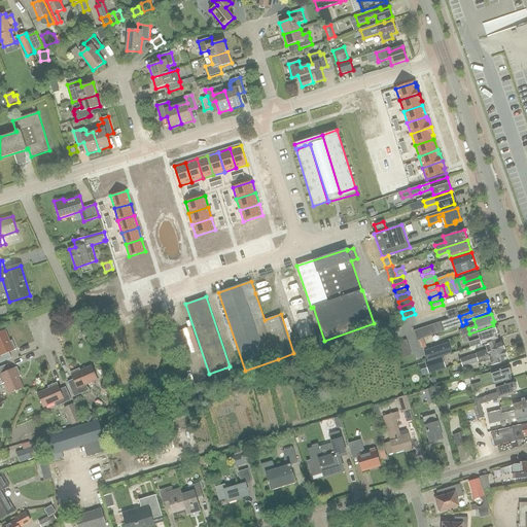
[(462,325),(459,316),(454,317),(457,327),(462,325)]
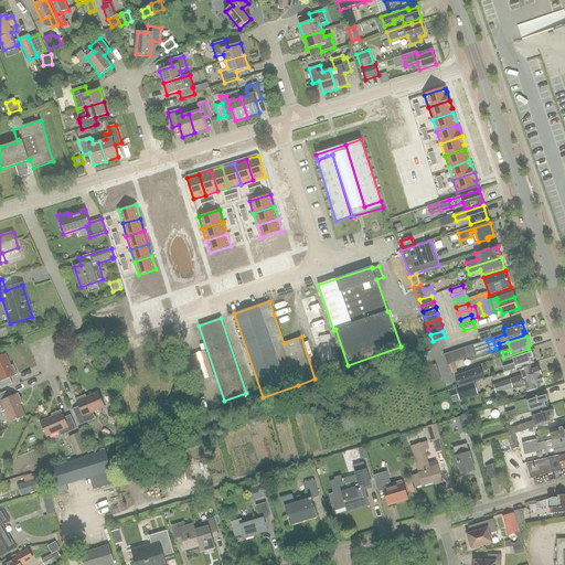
[(490,351),(487,340),(481,342),(484,352),(490,351)]
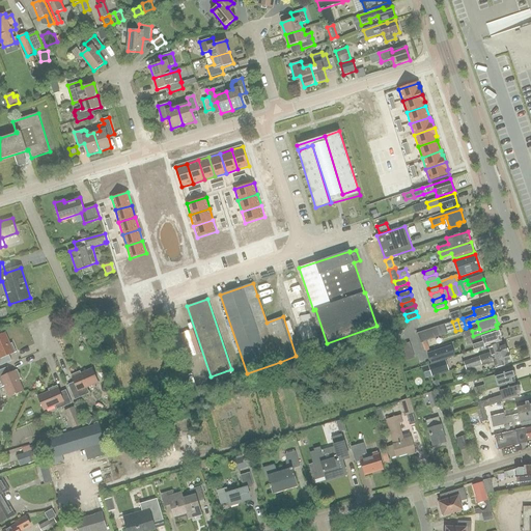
[(455,331),(452,322),(447,324),(450,333),(455,331)]
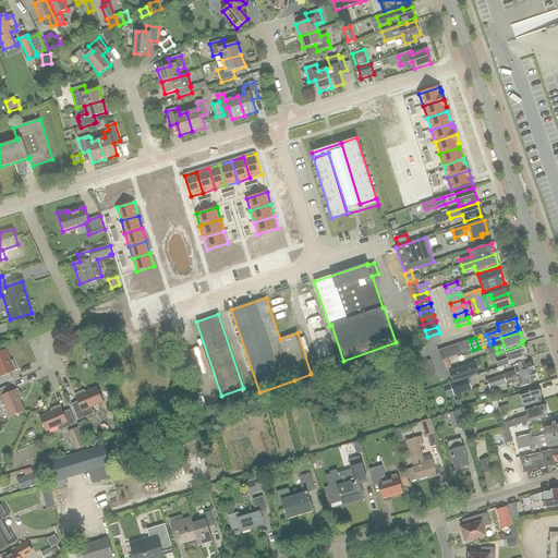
[(473,350),(470,340),(464,341),(469,352),(473,350)]
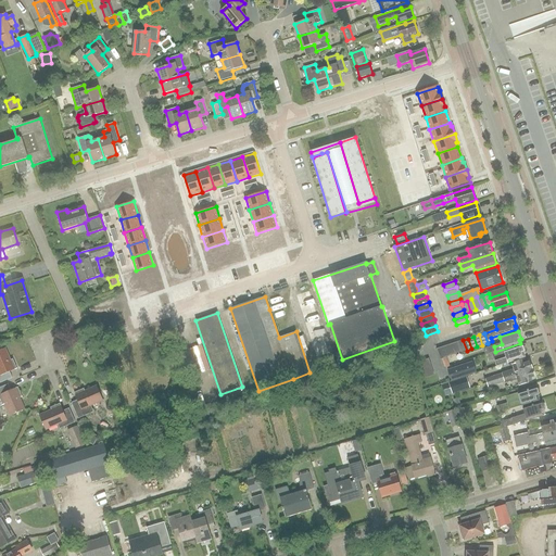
[(467,351),(463,340),(458,342),(462,352),(467,351)]
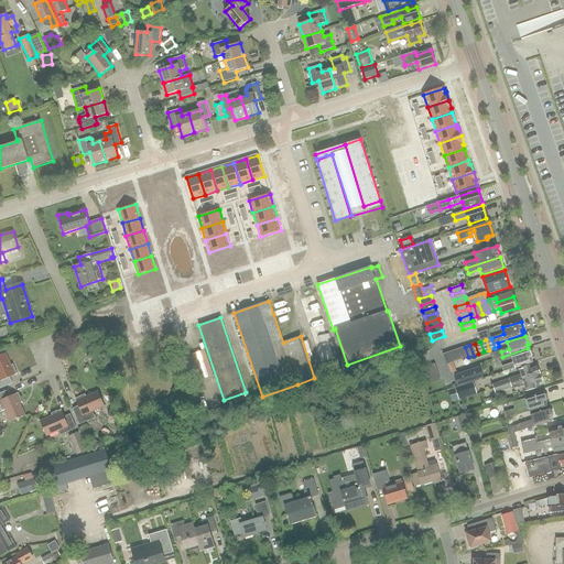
[(468,357),(465,347),(459,349),(463,359),(468,357)]
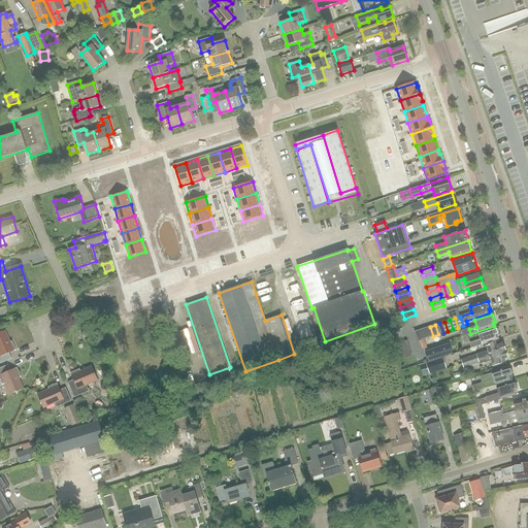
[(433,336),(430,327),(425,328),(428,338),(433,336)]
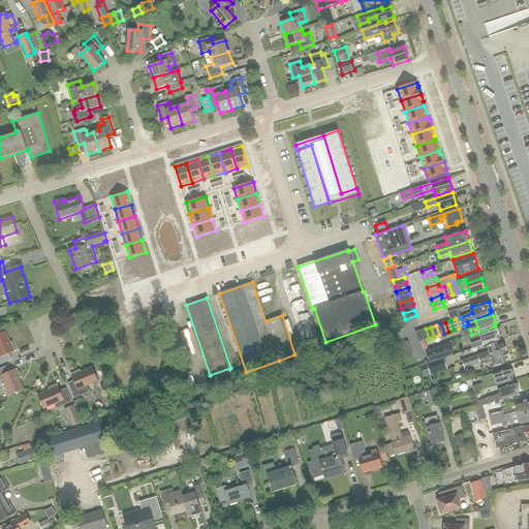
[(499,337),(500,336),(497,328),(479,334),(483,340),(474,343),(476,348),(500,340),(499,337)]
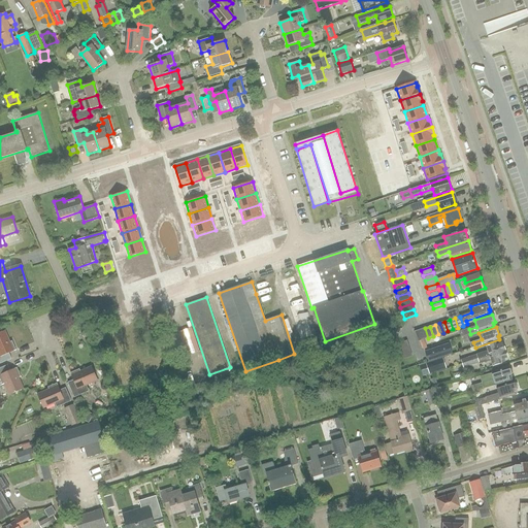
[(428,338),(425,328),(420,330),(423,339),(428,338)]
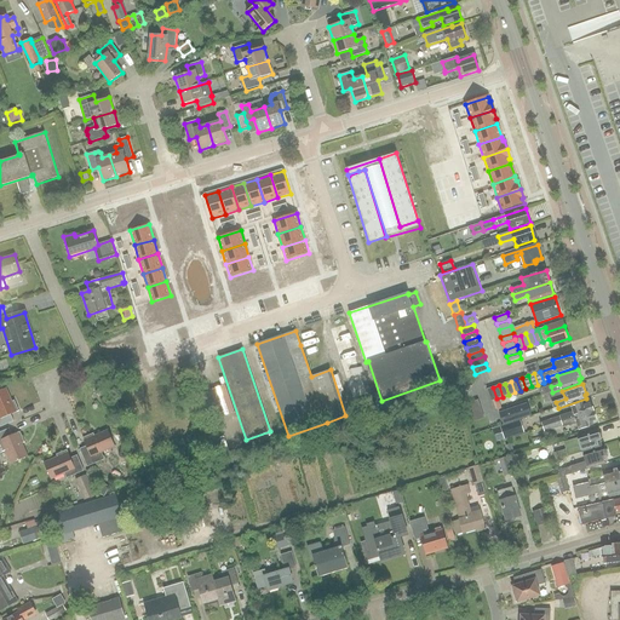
[(11,414),(19,411),(15,401),(12,401),(6,388),(0,390),(0,426),(13,422),(11,414)]
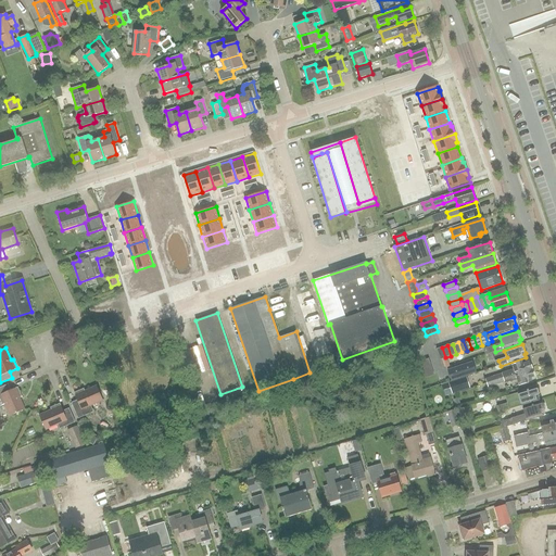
[(445,357),(442,348),(437,350),(440,359),(445,357)]
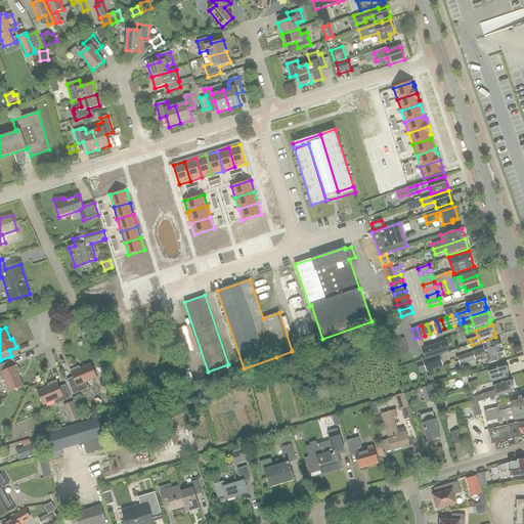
[(501,348),(499,341),(495,342),(494,339),(491,340),(482,343),(484,349),(473,352),(475,356),(501,348)]
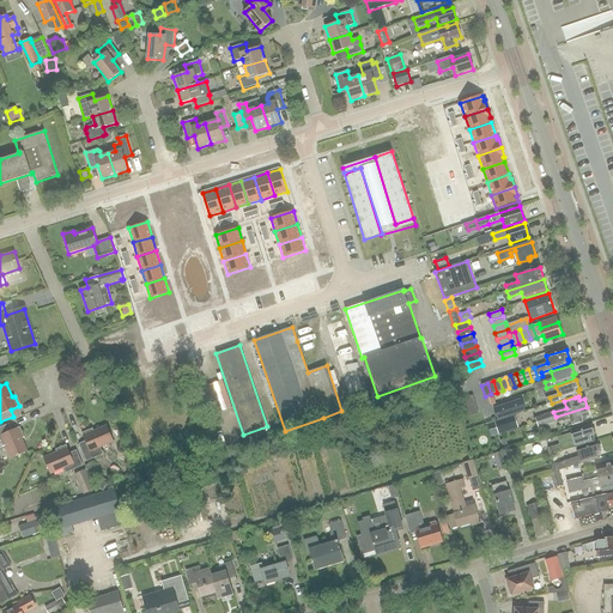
[(497,420),(525,412),(520,400),(493,408),(497,420)]
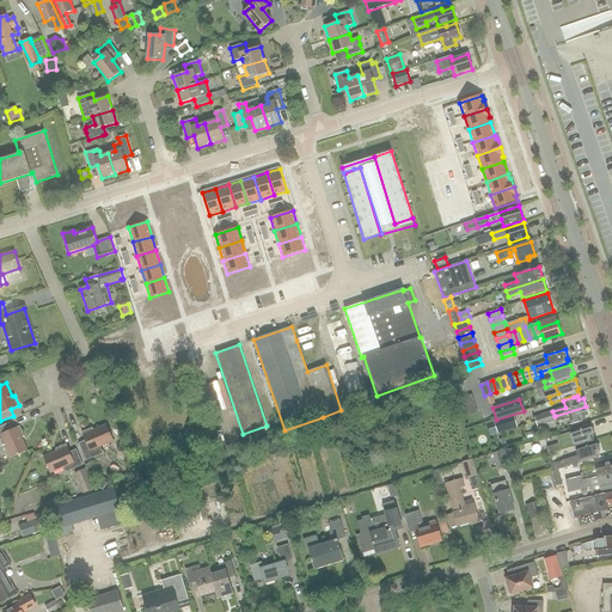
[(585,416),(589,415),(586,407),(555,416),(552,411),(544,415),(546,423),(569,416),(571,424),(582,421),(581,421),(586,420),(585,416)]
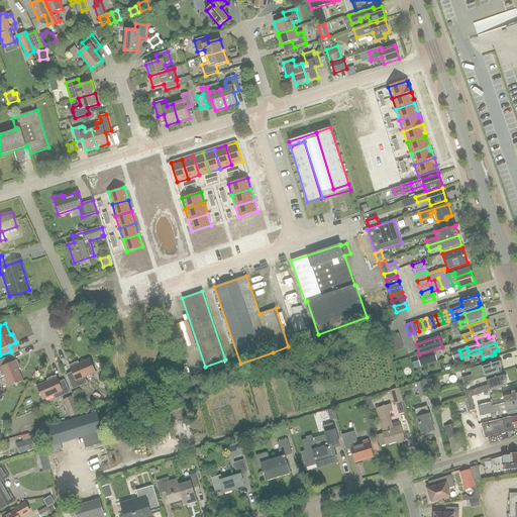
[(437,362),(434,350),(418,355),(421,366),(437,362)]
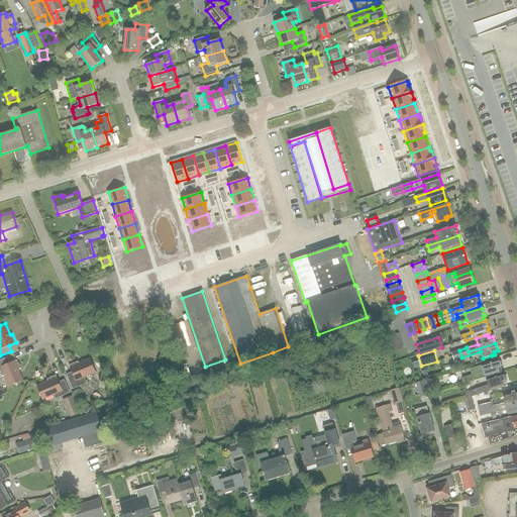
[(461,357),(459,350),(451,352),(454,360),(461,357)]
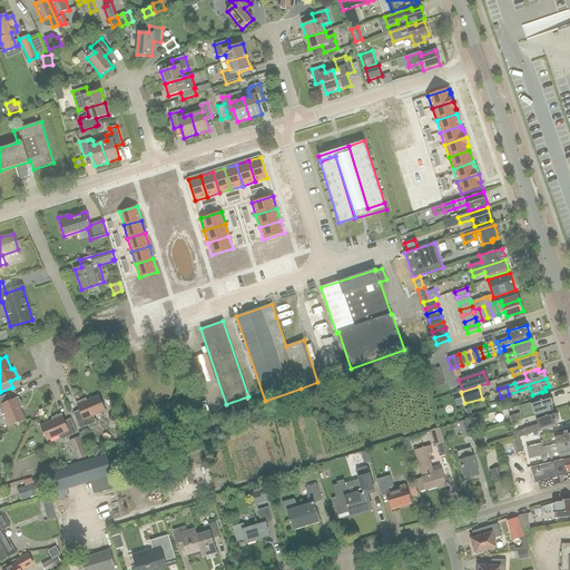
[(9,394),(0,397),(0,416),(6,414),(10,426),(26,420),(20,408),(22,406),(19,396),(11,400),(9,394)]
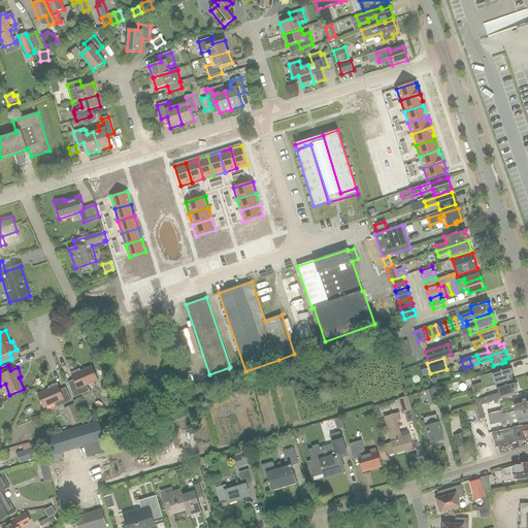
[(87,385),(98,381),(92,366),(80,371),(80,369),(71,373),(74,380),(68,383),(74,397),(90,391),(87,385)]
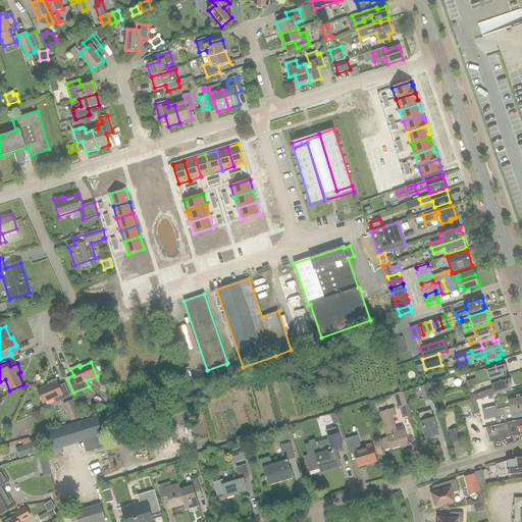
[(505,372),(507,372),(505,363),(486,368),(488,373),(467,379),(469,387),(506,376),(505,372)]
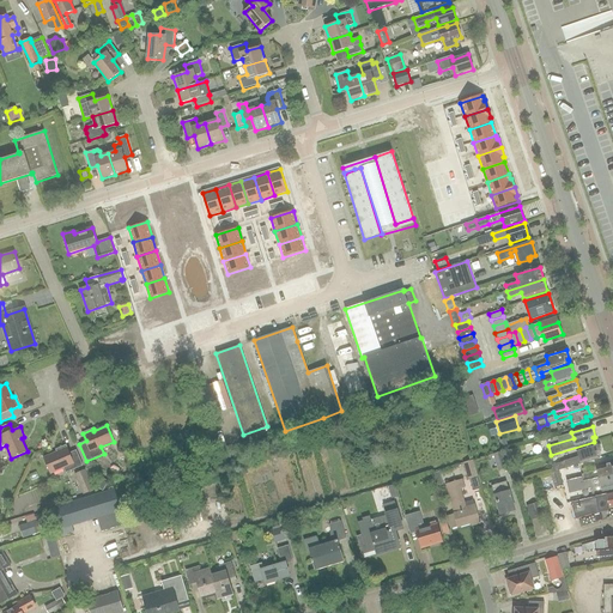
[(580,457),(564,461),(551,466),(553,472),(566,467),(581,463),(600,457),(599,453),(600,453),(598,443),(577,449),(580,457)]
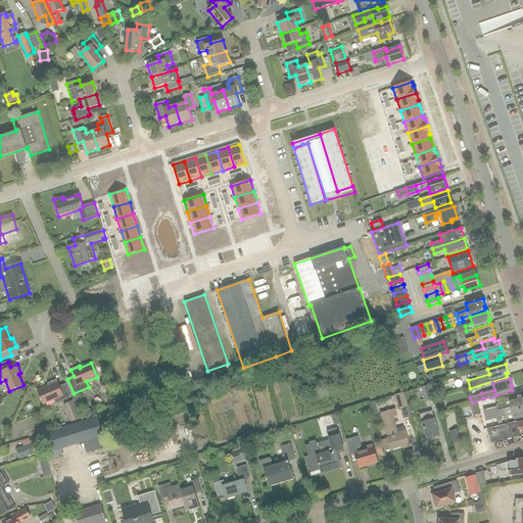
[(56,403),(72,397),(65,384),(60,386),(57,380),(48,383),(49,386),(38,390),(44,405),(55,399),(56,403)]
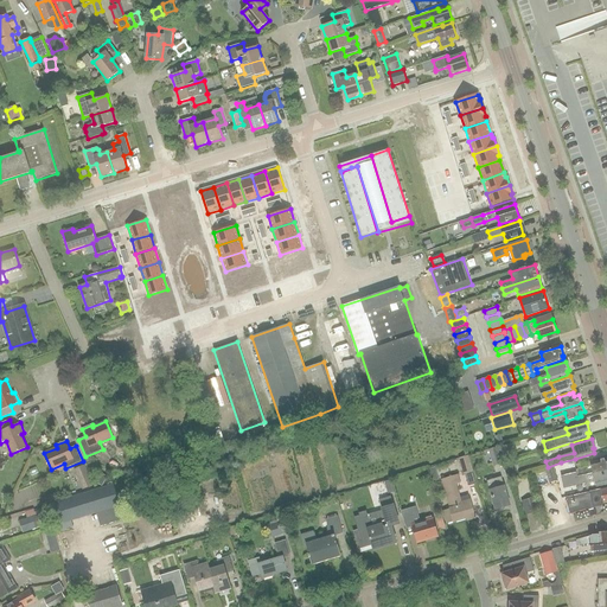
[(512,443),(499,447),(503,459),(516,455),(512,443)]
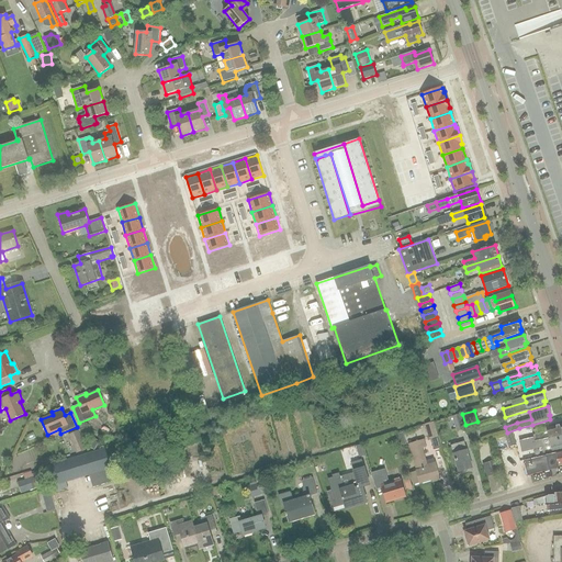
[(465,429),(460,414),(452,416),(457,431),(465,429)]
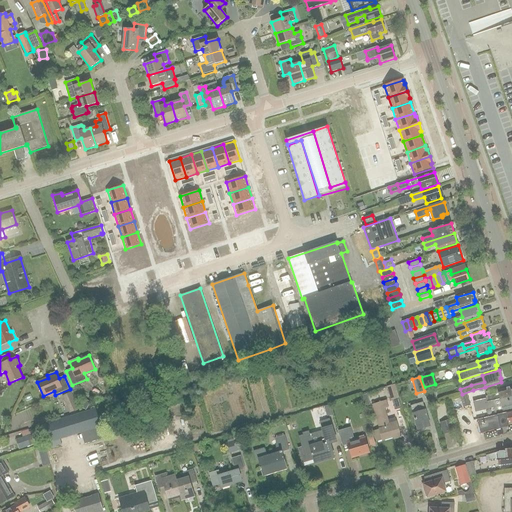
[(392,400),(398,398),(395,385),(388,387),(392,400)]
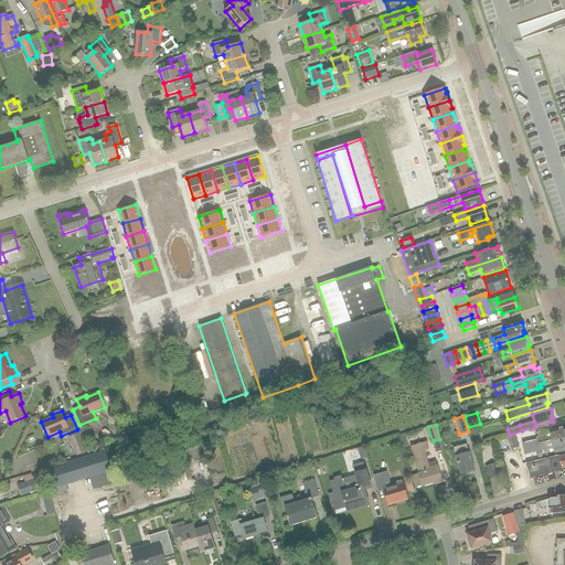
[(536,437),(537,444),(564,437),(564,426),(550,430),(551,437),(546,438),(546,435),(536,437)]
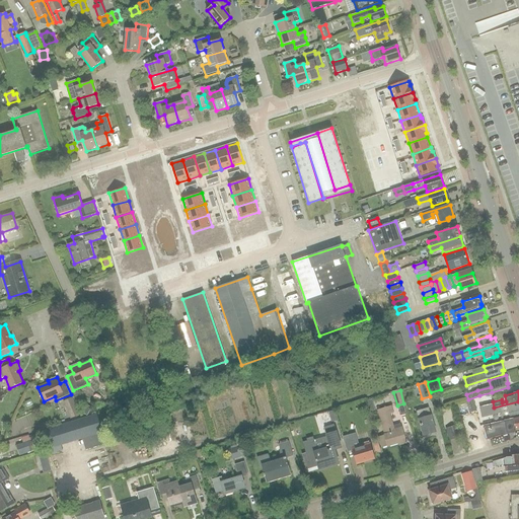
[(441,402),(438,395),(432,397),(434,404),(441,402)]
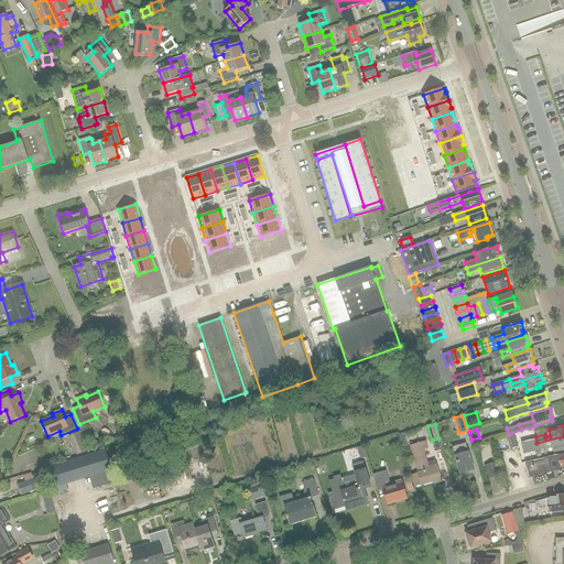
[(69,438),(77,456),(86,452),(78,434),(69,438)]
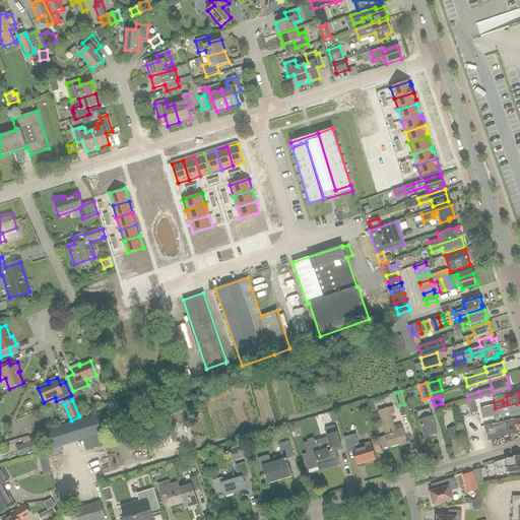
[(477,412),(473,400),(467,402),(470,413),(477,412)]
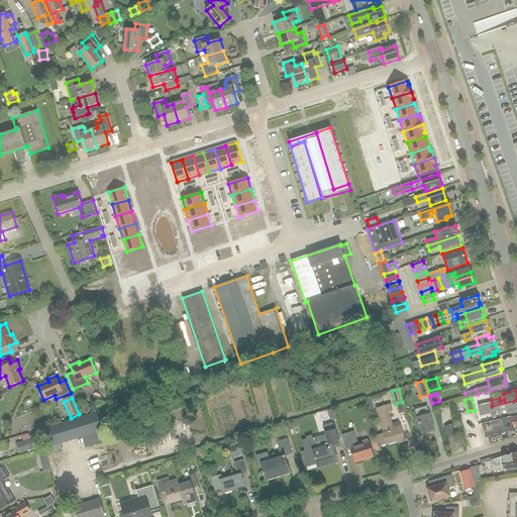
[(516,412),(516,400),(492,406),(494,411),(506,408),(508,414),(516,412)]
